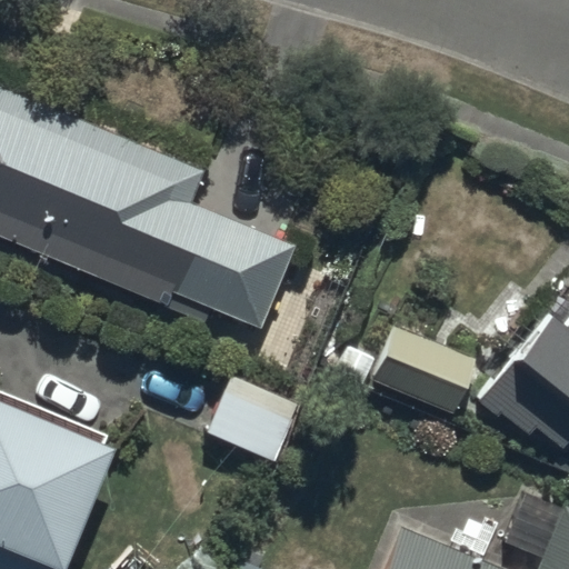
[(210,310),(259,330),(295,246),(191,203),(205,170),(0,86),(0,239),(205,323),(210,310)]
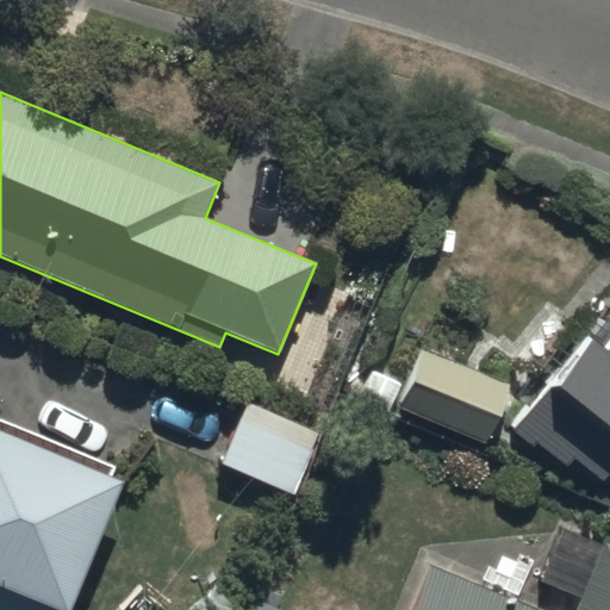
[(609,341),(602,352),(585,338),(512,433),(533,448),(535,446),(566,468),(572,461),(601,484),(609,471),(609,341)]
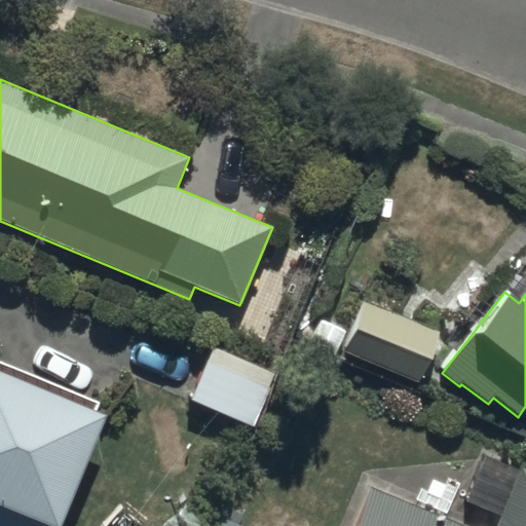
[(343,352),(418,383),(439,334),(363,303),(343,352)]
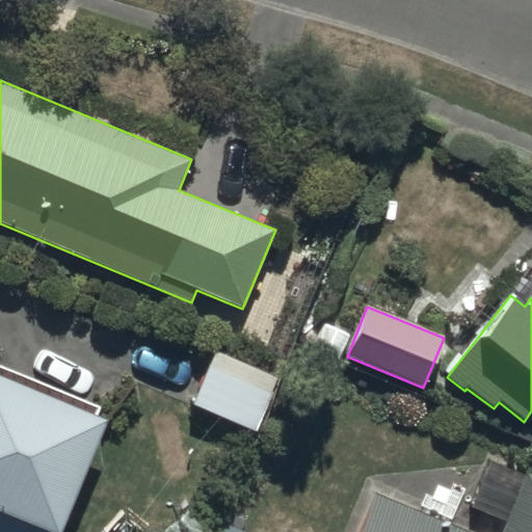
[(192,406),(256,432),(277,379),(215,353),(192,406)]
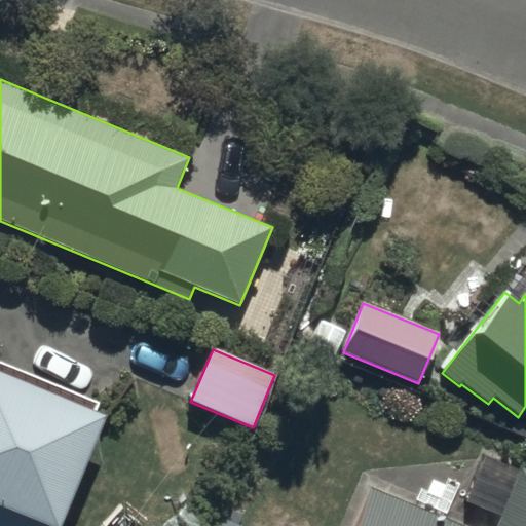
[(52,525),(101,412),(0,370),(0,525),(52,525)]
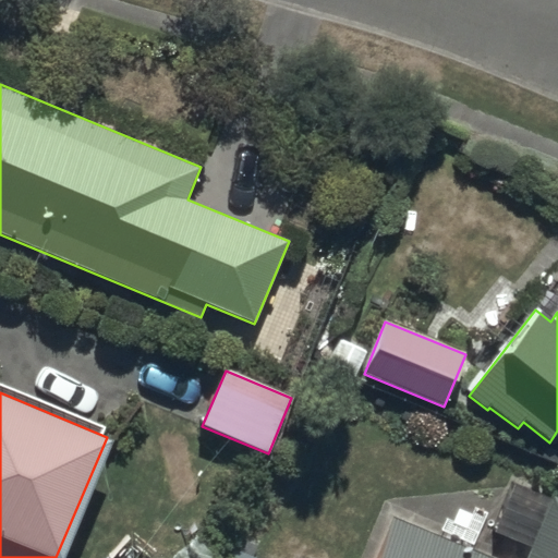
[(376,557),(557,557),(557,499),(552,497),(525,557),(488,557),(393,519),(376,557)]
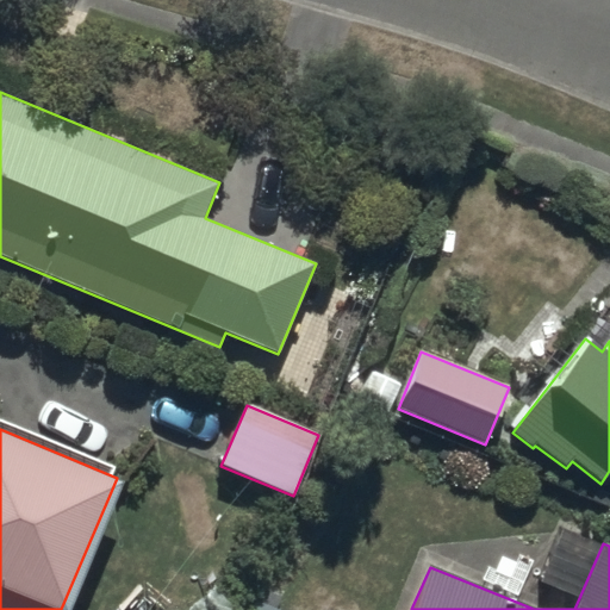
All buildings are outlined.
